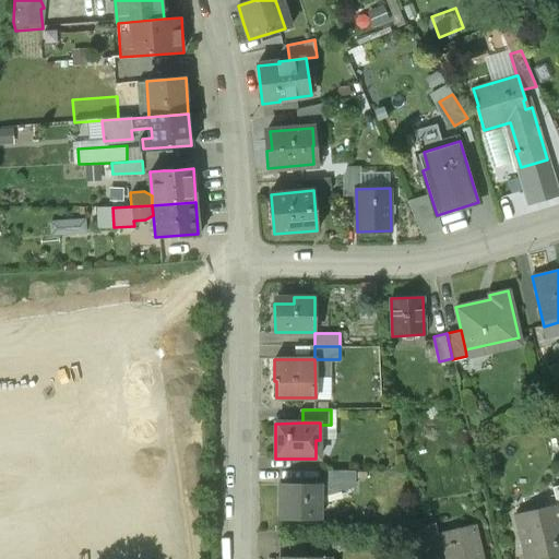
[(353,471),(329,471),(329,487),(353,487),(353,471)]
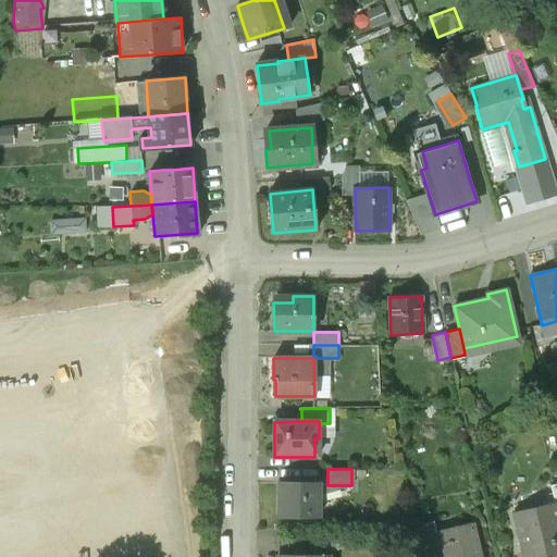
[(318,483),(280,483),(280,497),(276,497),(276,511),(279,511),(279,517),(318,517),(318,483)]
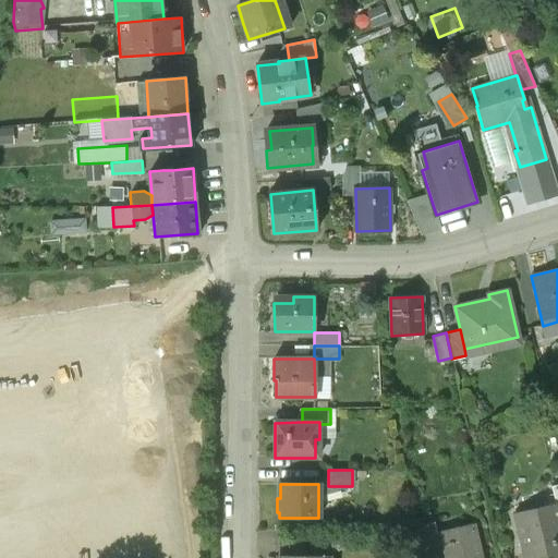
[(557,517),(555,506),(517,514),(525,557),(536,557),(557,553),(557,517)]
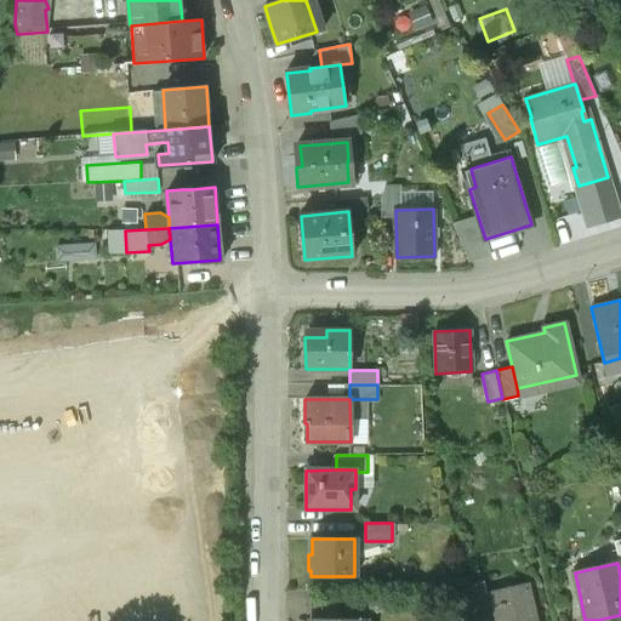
[(484,581),(467,585),(472,607),(473,611),(488,608),(484,592),(485,591),(484,581)]
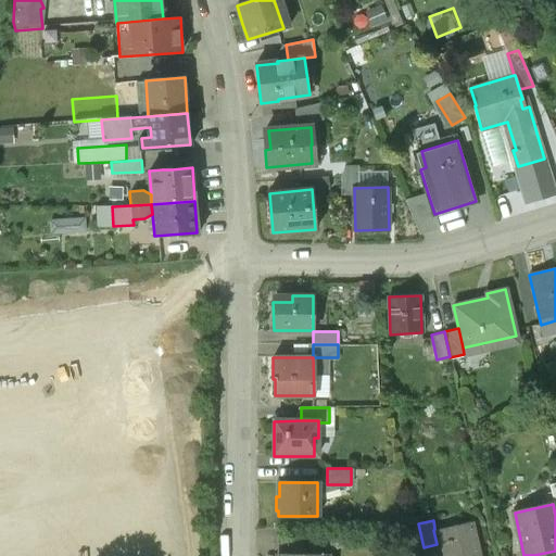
[(434,529),(433,530),(437,544),(443,543),(445,555),(479,555),(471,522),(434,529)]
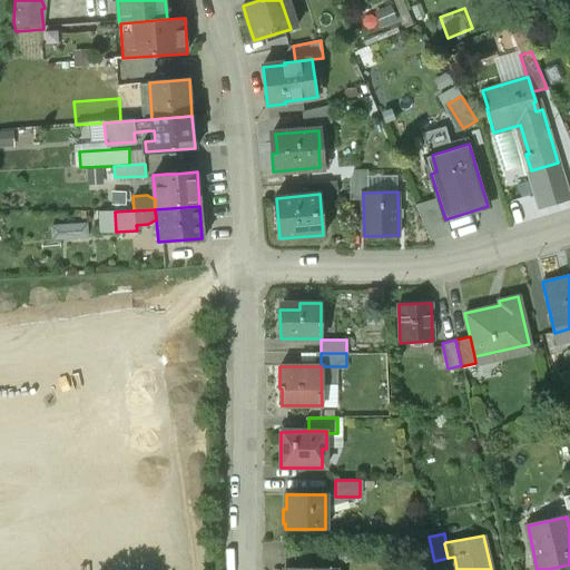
[(314,554),(284,553),(284,569),(314,569),(314,554)]
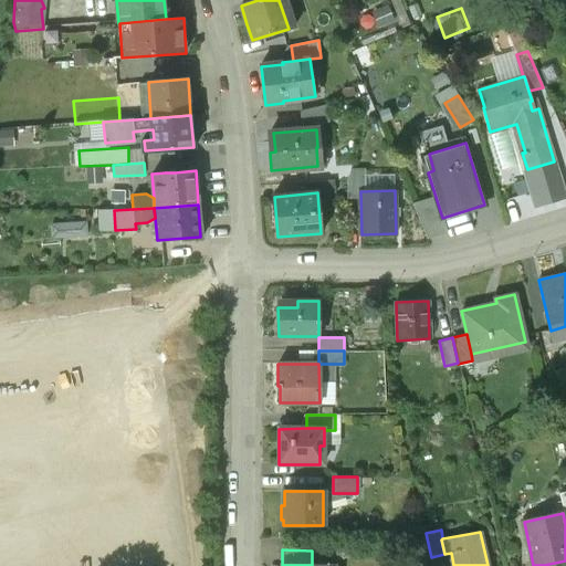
[(430,553),(415,556),(416,565),(432,565),(431,557),(430,553)]
